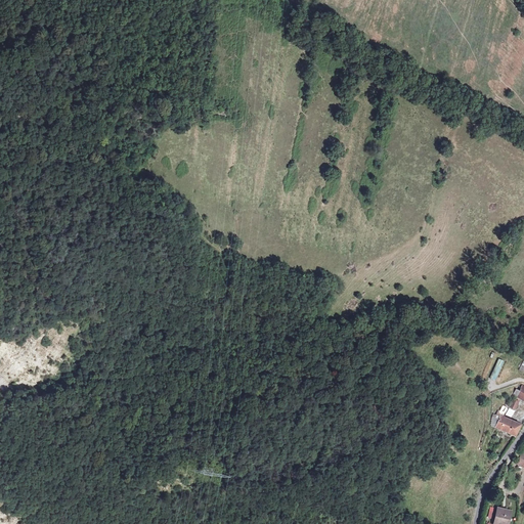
[(495,381),(505,361),(499,358),(490,379),(495,381)]
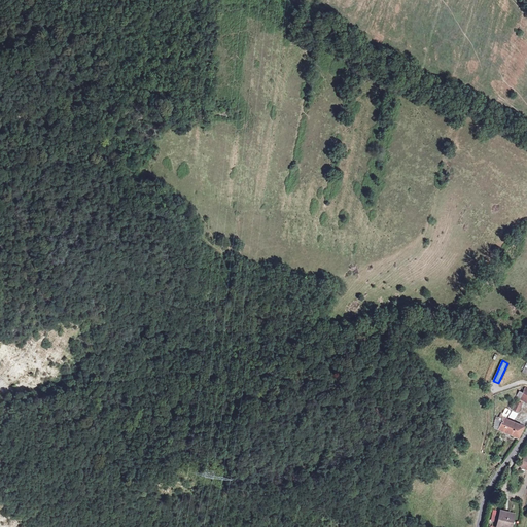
[(526,388),(519,402),(517,401),(513,410),(518,412),(523,401),(526,403),(526,388)]
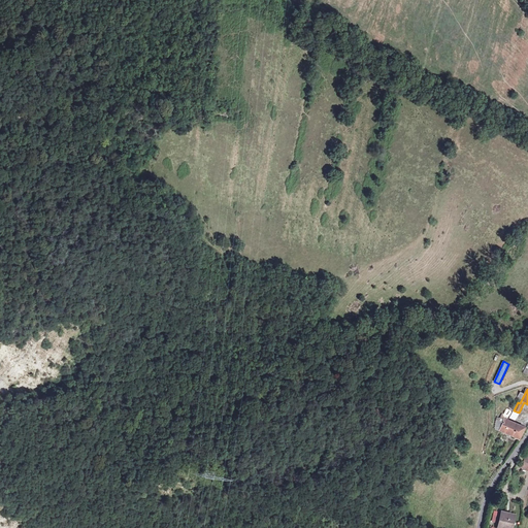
[(516,421),(519,415),(513,411),(509,419),(516,421)]
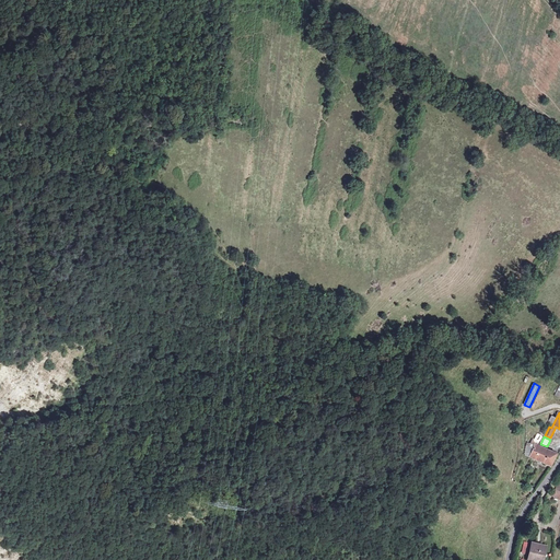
[(525,455),(529,457),(535,444),(535,441),(533,440),(531,444),(527,443),(525,455)]
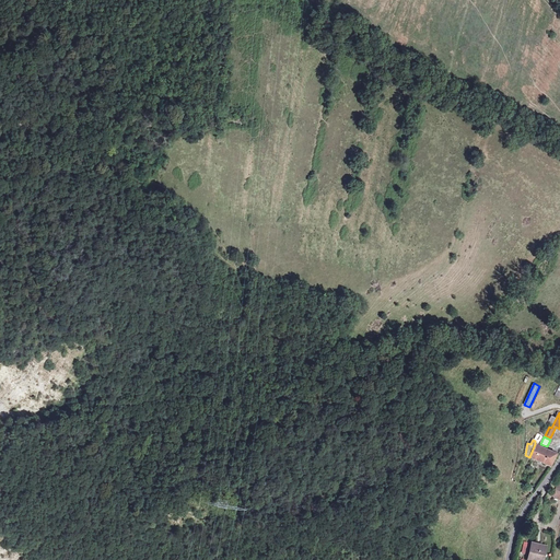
[(557,453),(535,444),(529,457),(550,466),(557,453)]
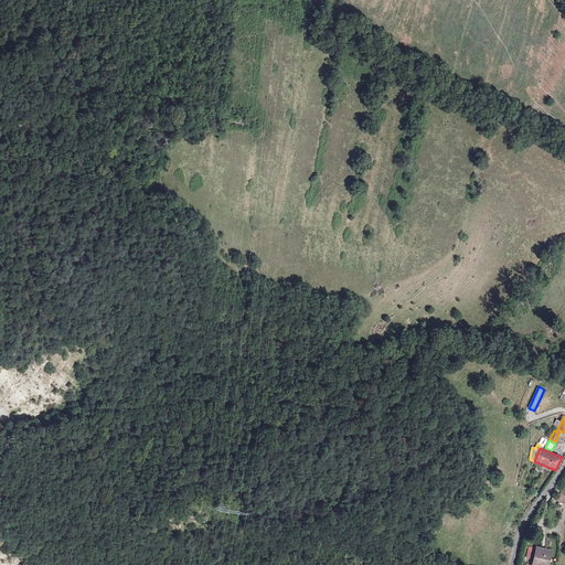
[(533,564),(547,564),(551,551),(537,548),(533,564)]
